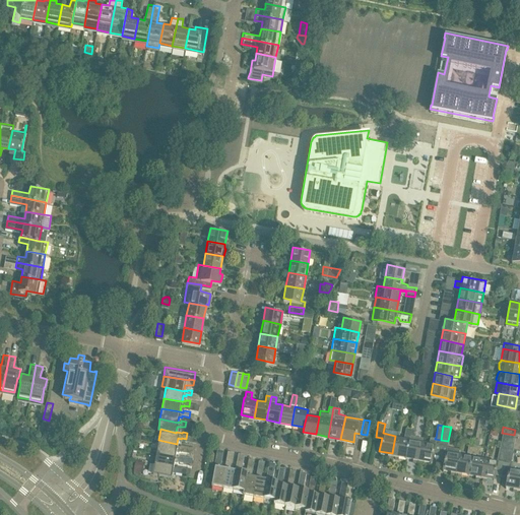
[(403,433),(403,437),(395,436),(392,453),(405,455),(409,434),(403,433)]
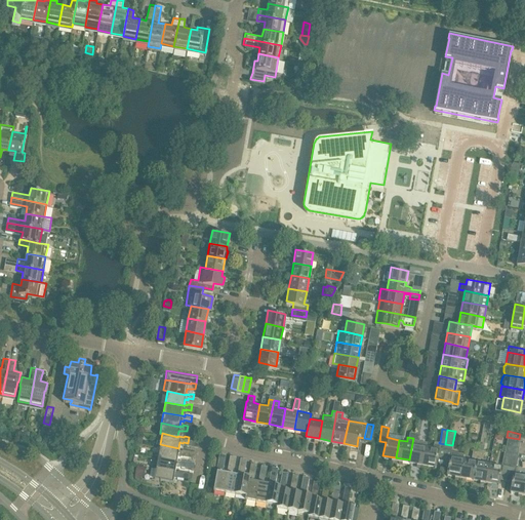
[(518,445),(519,439),(507,437),(506,443),(518,445)]
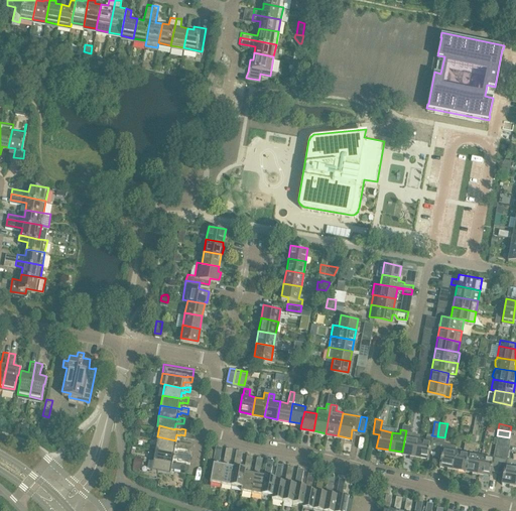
[(406,430),(402,452),(414,455),(417,436),(410,435),(411,431),(406,430)]
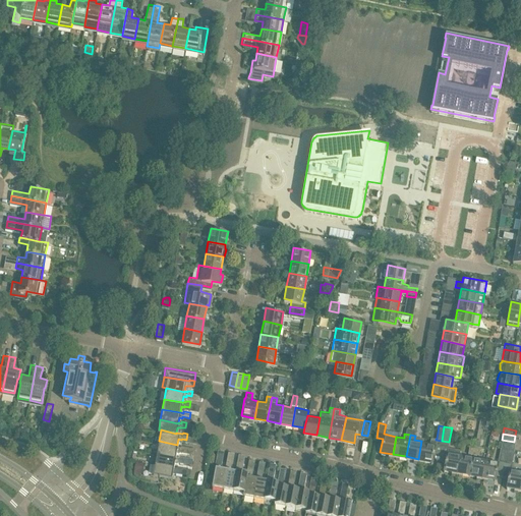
[(430,438),(429,442),(421,441),(418,459),(431,461),(436,439),(430,438)]
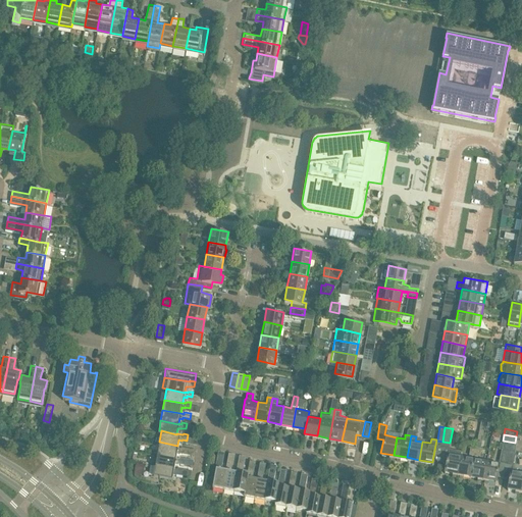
[(181,445),(180,446),(177,445),(177,446),(159,442),(158,452),(175,456),(175,455),(176,451),(179,451),(180,450),(187,451),(188,446),(186,446),(181,445)]
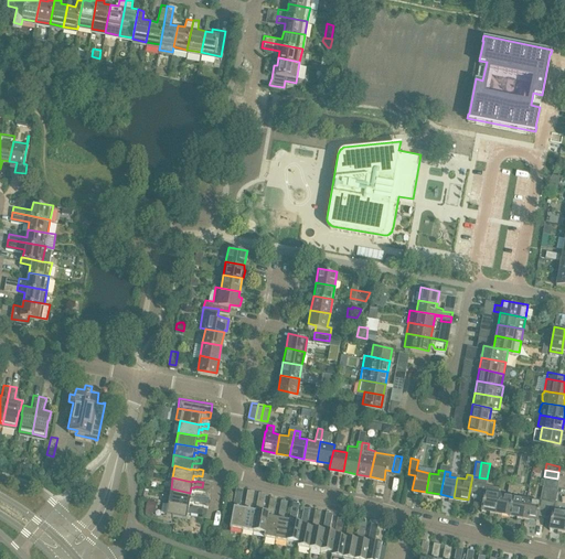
[(480,507),(494,511),(498,492),(499,485),(486,482),(480,507)]
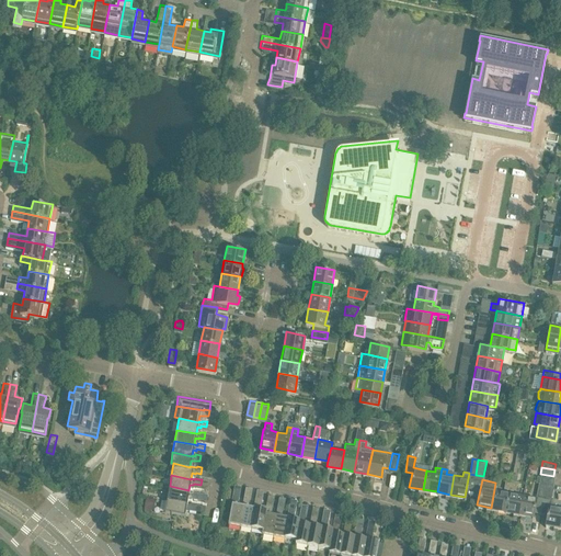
[(542,495),(546,481),(539,479),(536,494),(542,495)]
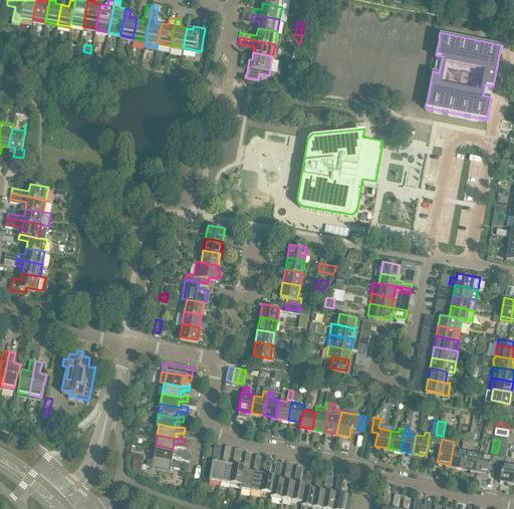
[(506,442),(500,441),(497,453),(505,455),(507,442),(506,442)]
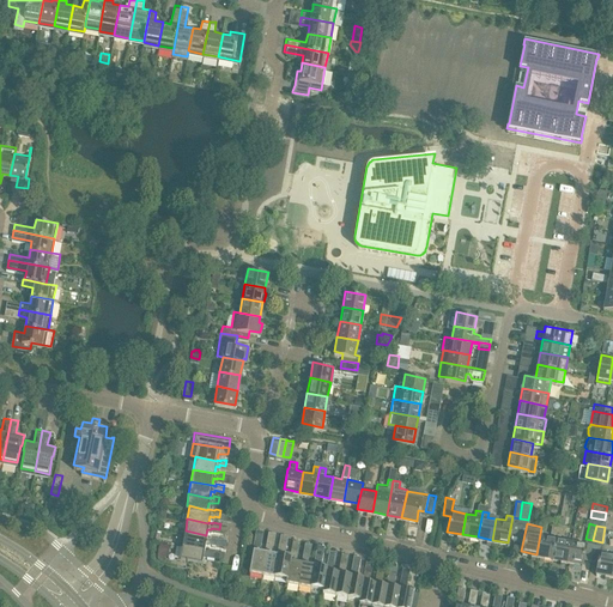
[(210,540),(214,541),(216,535),(211,534),(211,535),(206,534),(206,535),(186,530),(183,544),(204,547),(205,541),(210,541),(210,540)]
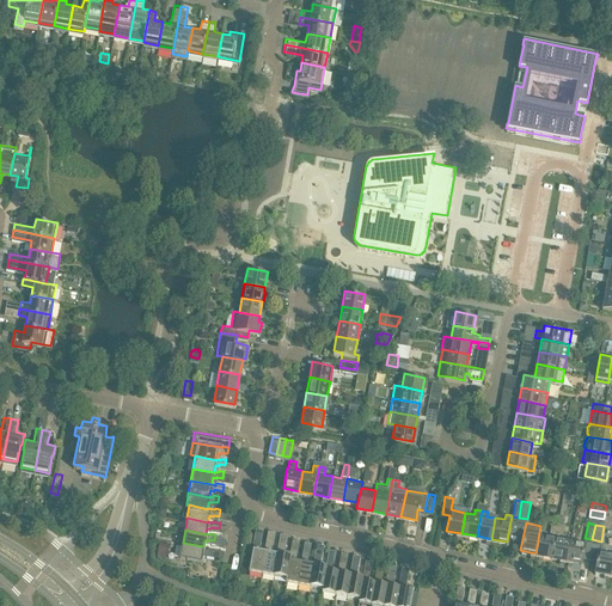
[(550,556),(554,536),(539,533),(536,554),(550,556)]
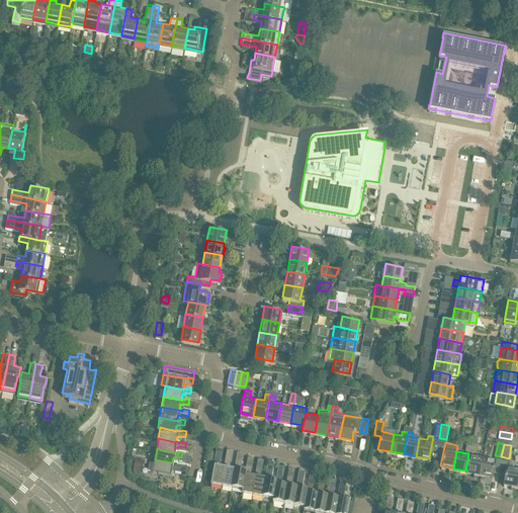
[(479,473),(482,455),(468,453),(465,471),(479,473)]
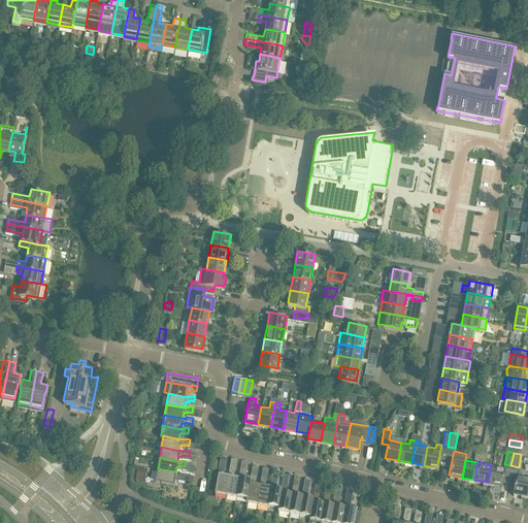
[(224,468),(223,468),(223,464),(218,463),(217,467),(219,467),(215,489),(226,491),(229,472),(224,471),(224,468)]
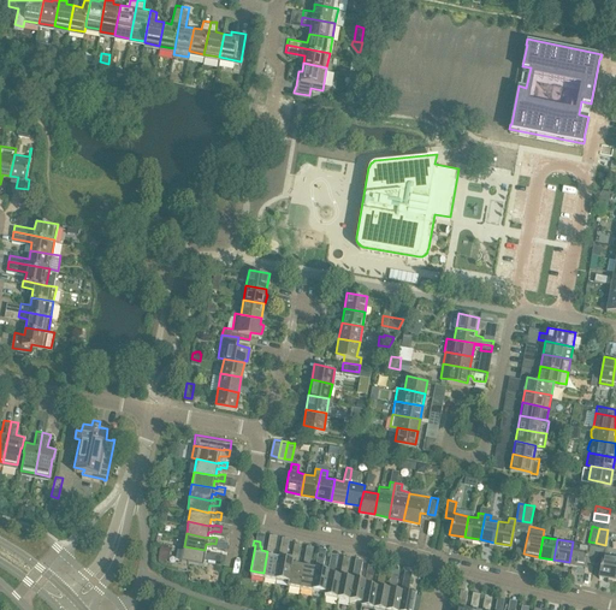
[(584,566),(588,545),(573,542),(569,562),(584,566)]
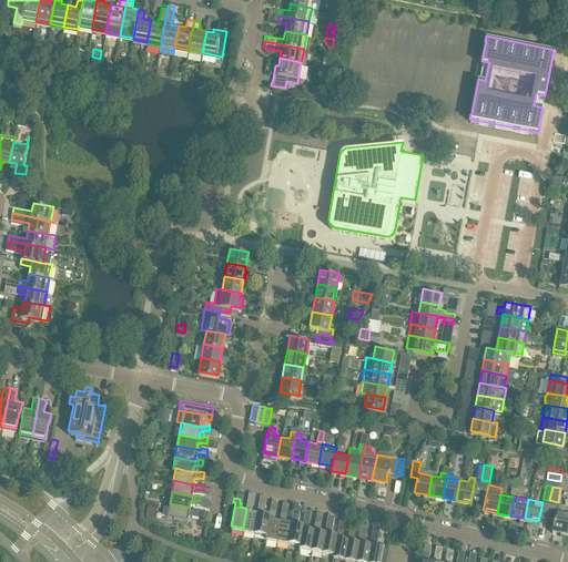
[(243,528),(254,530),(257,510),(252,509),(253,506),(251,506),(252,501),(246,500),(245,504),(247,504),(246,508),(243,528)]
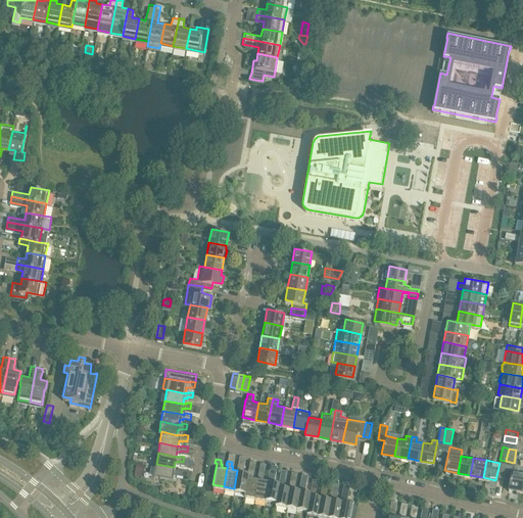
[(234,488),(244,490),(244,493),(247,472),(246,472),(247,469),(241,468),(242,464),(237,463),(236,467),(238,467),(237,470),(234,488)]
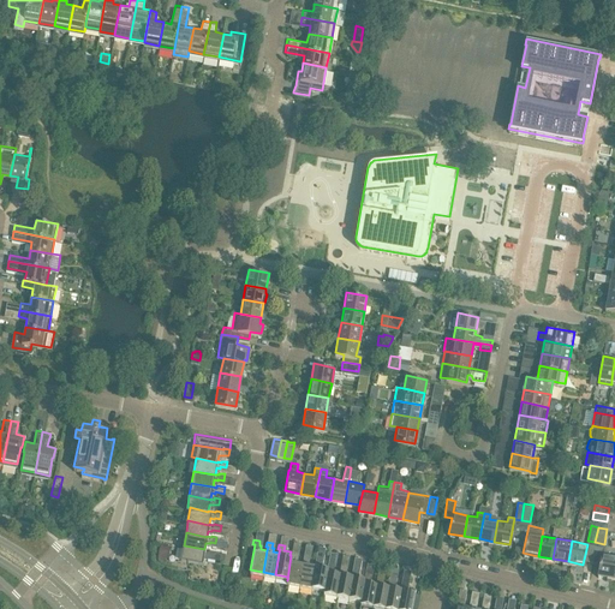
[(181,557),(202,561),(203,555),(208,555),(208,554),(216,556),(218,549),(209,548),(209,549),(204,549),(184,545),(181,557)]
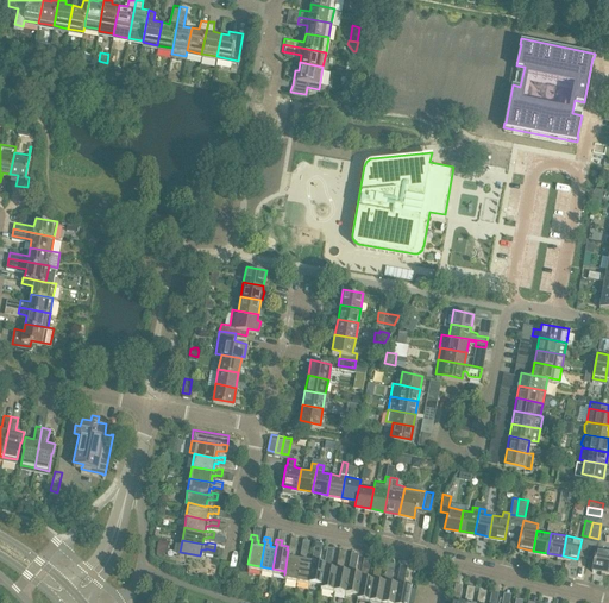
[(603,542),(596,541),(591,566),(606,570),(608,552),(608,548),(602,548),(603,542)]
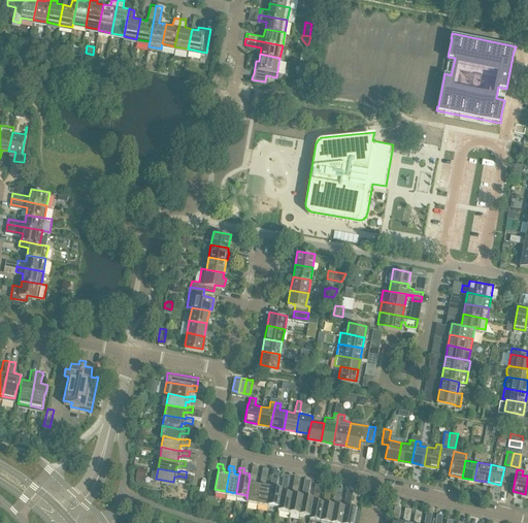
[(246,498),(257,500),(261,482),(260,482),(256,481),(256,478),(255,477),(255,474),(250,472),(250,474),(249,477),(250,477),(246,498)]
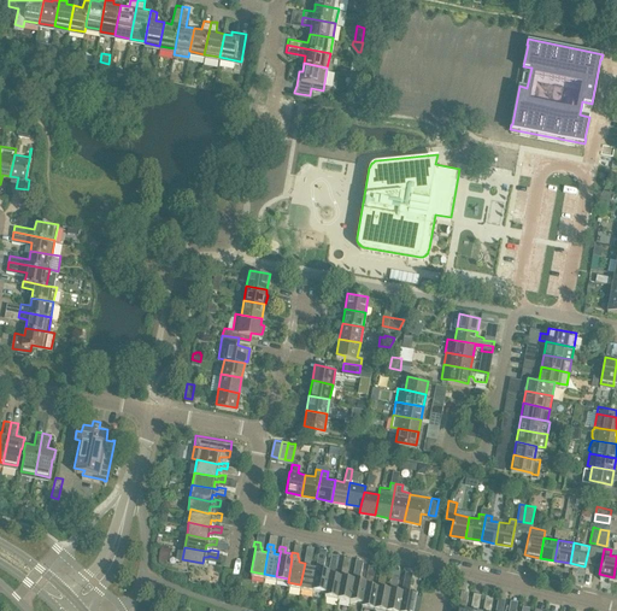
[(300,585),(313,587),(317,565),(311,564),(312,560),(310,559),(311,556),(305,554),(304,558),(305,559),(304,563),(305,563),(300,585)]
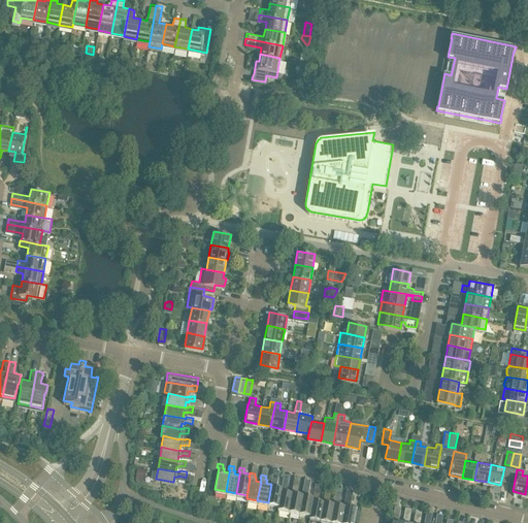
[(268,502),(278,504),(277,508),(278,508),(283,486),(281,486),(277,485),(277,482),(276,482),(277,478),(271,477),(271,481),(271,484),(268,502)]
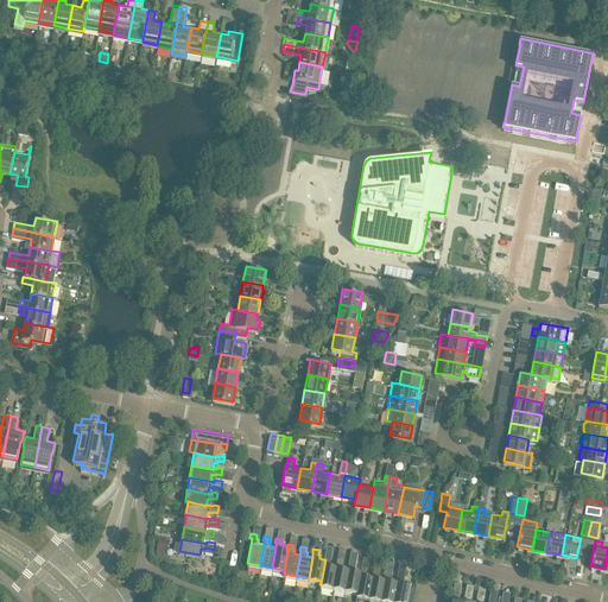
[(321,584),(333,587),(336,565),(331,564),(331,561),(330,561),(330,555),(324,553),(323,559),(325,559),(321,584)]
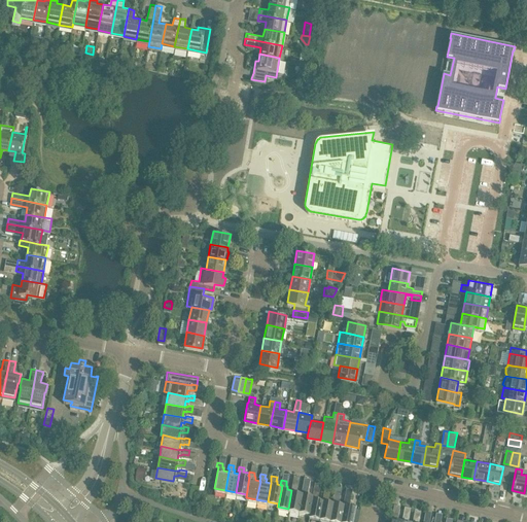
[(288,509),(299,511),(302,492),(297,491),(299,488),(296,488),(297,483),(291,482),(291,487),(291,490),(288,509)]
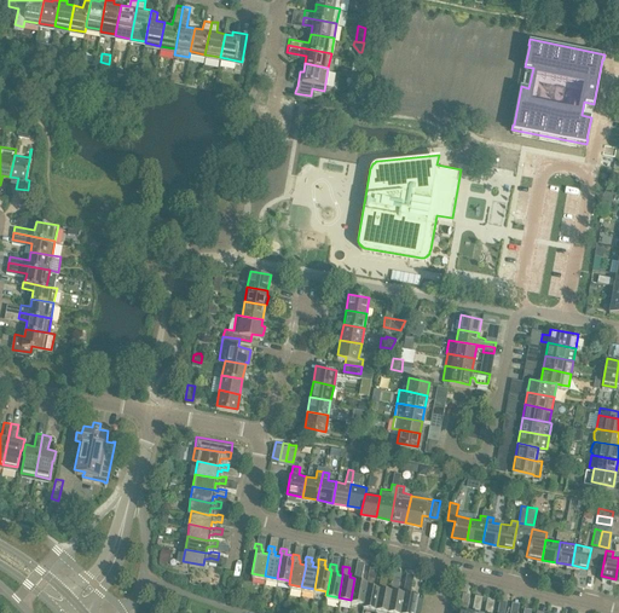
[(351,600),(364,602),(363,606),(364,606),(368,580),(366,580),(362,579),(362,576),(360,576),(363,567),(356,566),(354,574),(356,574),(354,578),(351,600)]
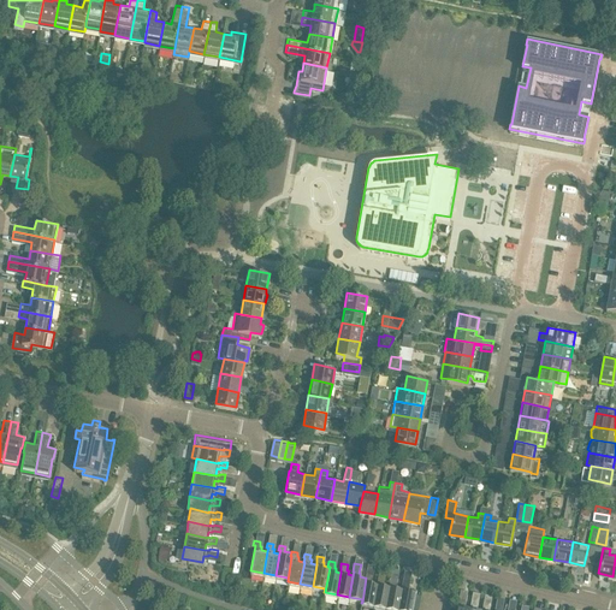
[(402,588),(398,609),(401,609),(416,609),(420,592),(415,591),(409,590),(409,586),(408,586),(409,580),(410,569),(404,568),(403,579),(402,585),(403,585),(402,588)]
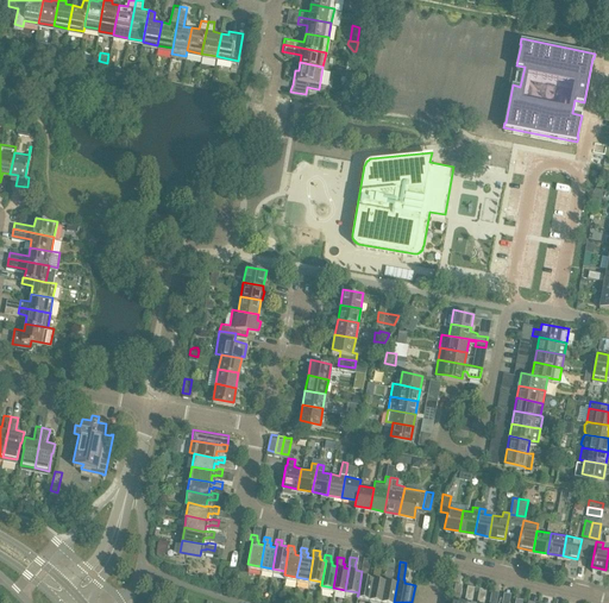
[(358,596),(370,598),(374,577),(372,577),(368,576),(369,572),(366,572),(368,566),(362,565),(360,571),(362,571),(358,596)]
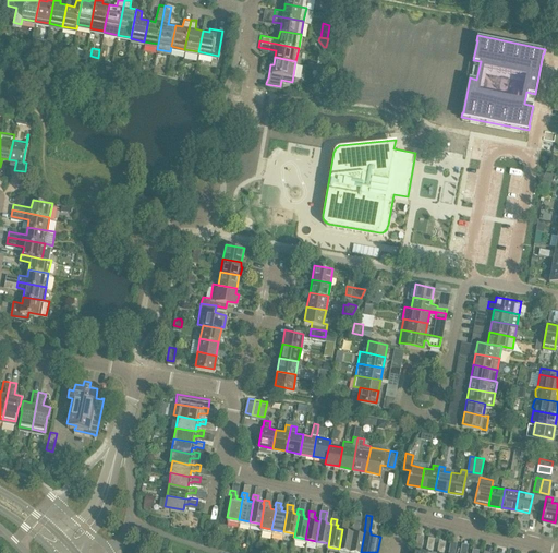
[(339,549),(350,551),(353,531),(349,530),(349,527),(347,527),(348,521),(342,520),(341,526),(342,526),(341,529),(342,529),(339,549)]
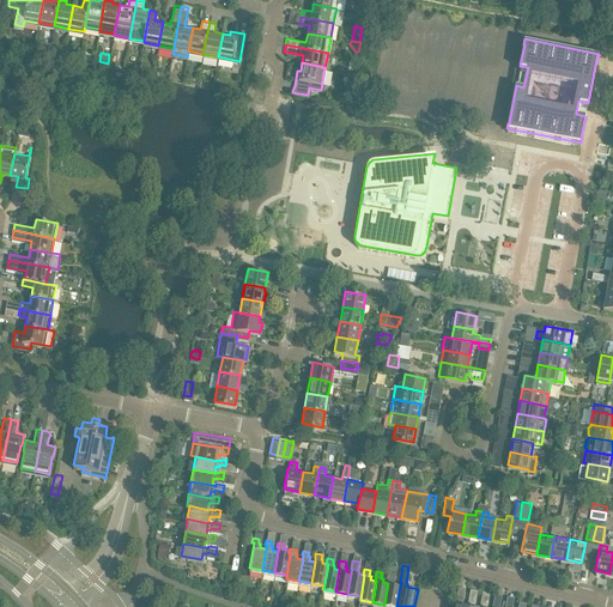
[(384,605),(396,606),(400,586),(394,584),(395,581),(394,581),(394,575),(388,574),(387,580),(388,580),(388,583),(384,605)]
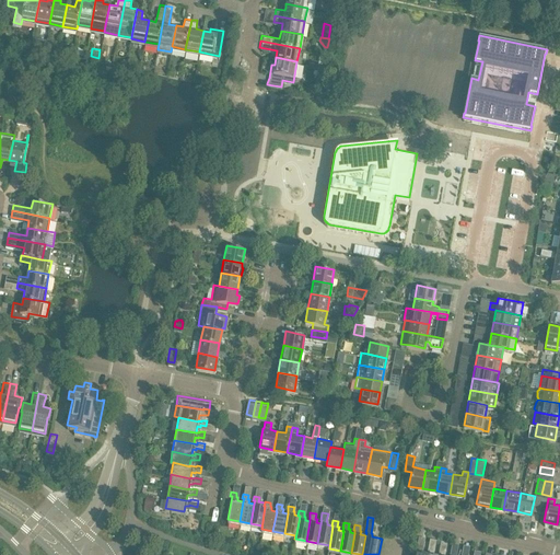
[(413,554),(412,554),(428,554),(429,554),(428,554),(422,553),(423,551),(422,550),(423,544),(417,543),(416,548),(417,548),(416,554),(413,554)]
